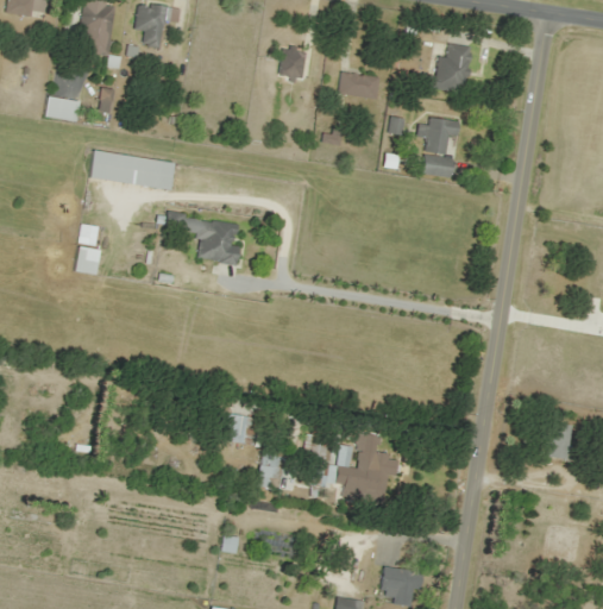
[(8,0),(6,12),(46,20),(50,0),(8,0)]
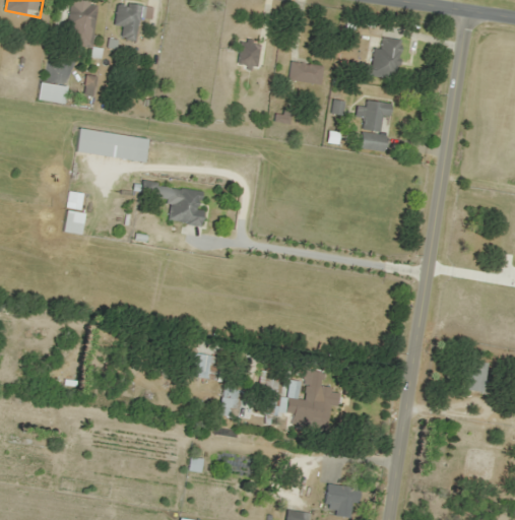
[(91,0),(72,0),(69,28),(84,30),(82,45),(93,47),(100,5),(91,4),(91,0)]
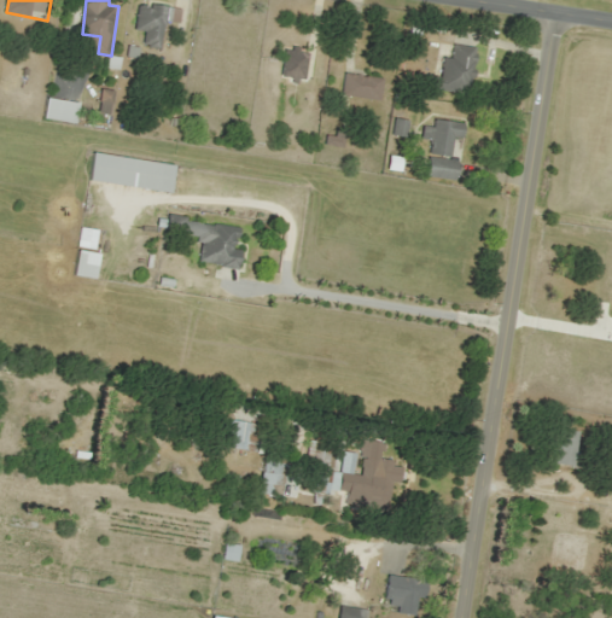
[(146,46),(162,50),(172,9),(144,3),(137,30),(149,33),(146,46)]
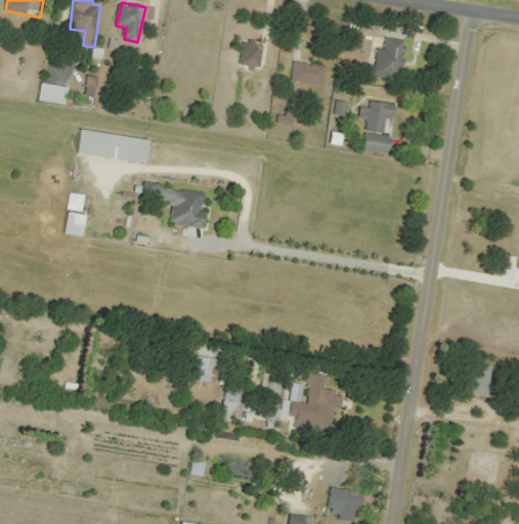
[(374,76),(401,80),(406,39),(388,37),(386,48),(377,47),(374,76)]
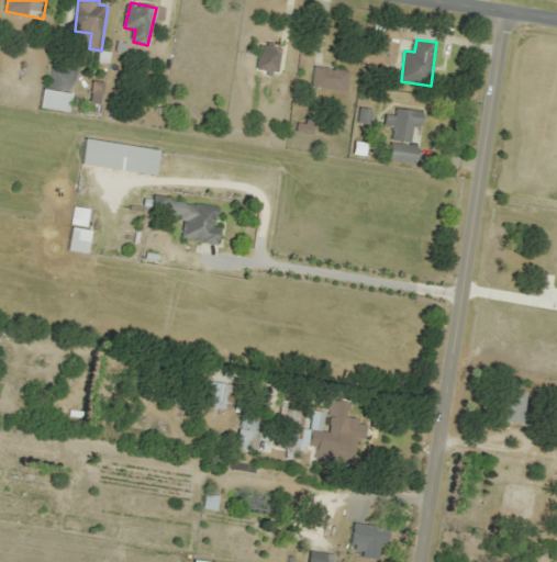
[(281,71),(282,47),(260,46),(260,71),(281,71)]
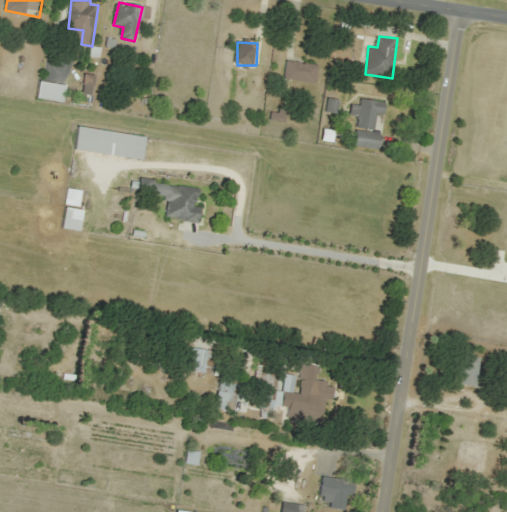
[(287,81),(318,82),(319,64),(287,63),(287,81)]
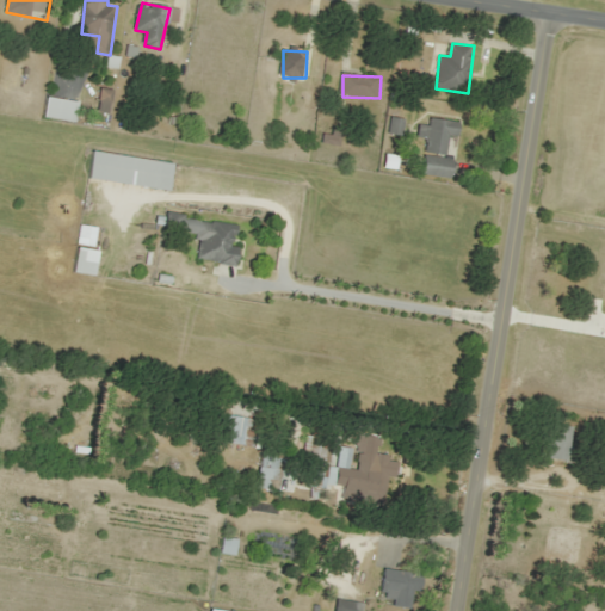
[(75,123),(79,102),(48,97),(44,117),(75,123)]
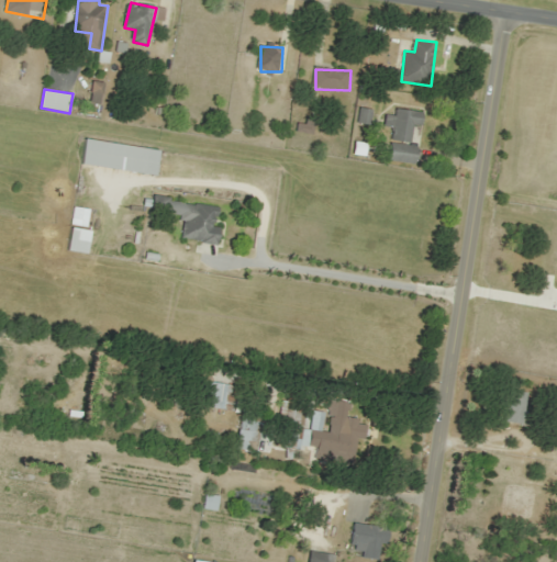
[(388,114),(388,142),(414,142),(414,124),(424,124),(424,110),(398,110),(398,114),(388,114)]
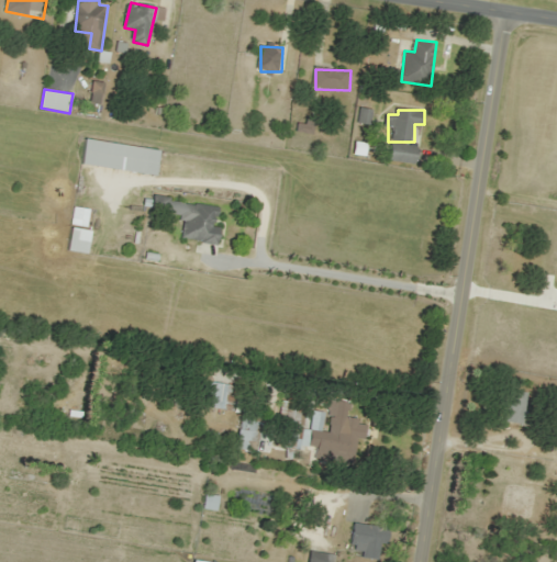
[(158,175),(160,149),(86,139),(82,165),(158,175)]
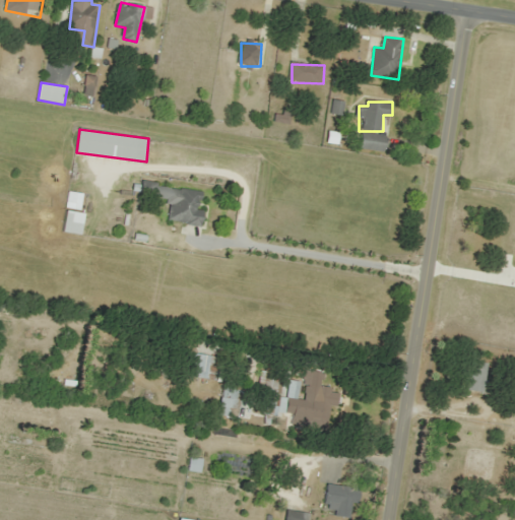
[(142,194),(156,197),(159,183),(145,180),(142,194)]
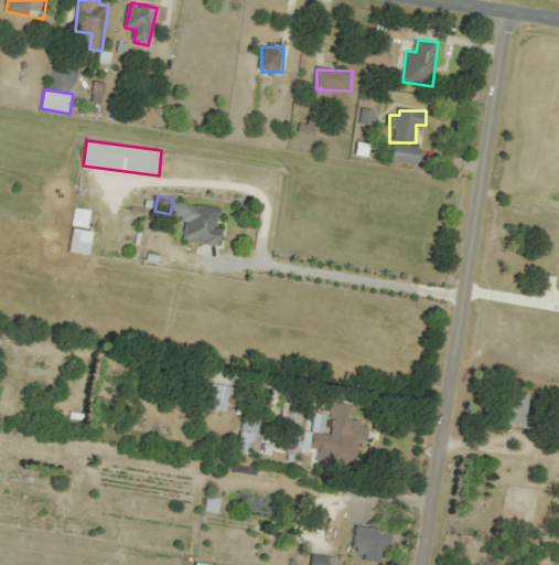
[(221,245),(223,227),(218,226),(221,208),(186,203),(181,240),(221,245)]
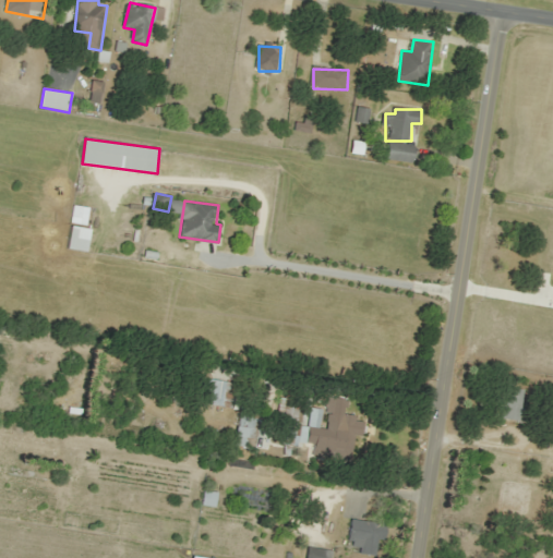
[(68,249),(87,253),(92,229),(72,226),(68,249)]
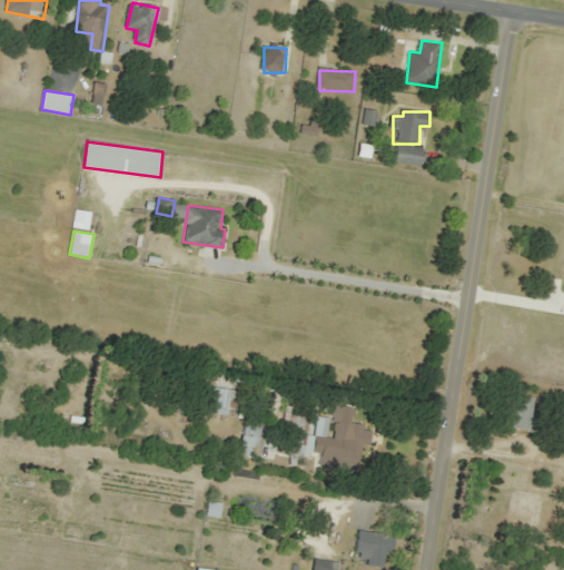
[(238,418),(243,392),(216,386),(210,412),(238,418)]
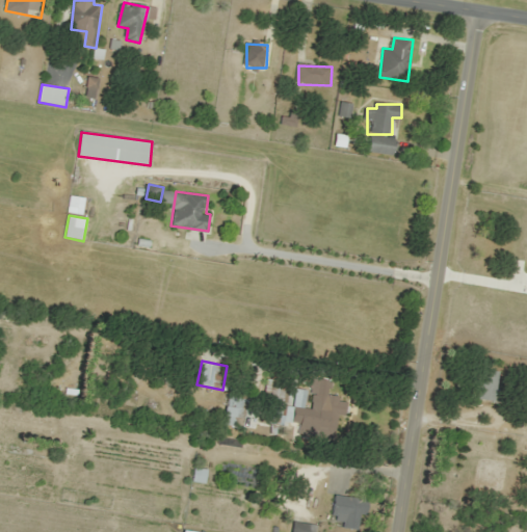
[(498,370),(480,370),(480,400),(498,400),(498,370)]
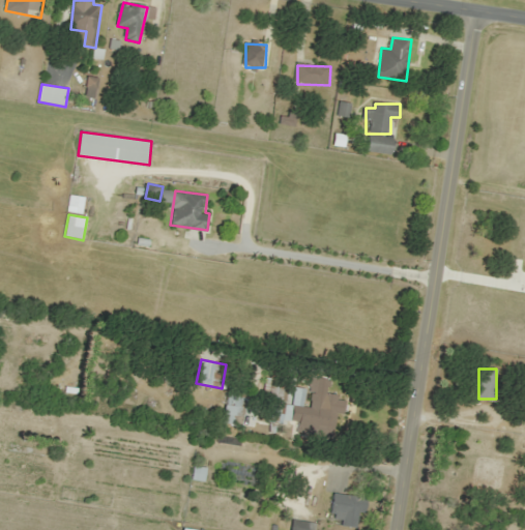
[(280,425),(337,425),(337,413),(348,413),(348,395),(327,394),(327,379),(315,379),(315,406),(307,406),(308,379),(295,379),(295,404),(280,404),(280,425)]
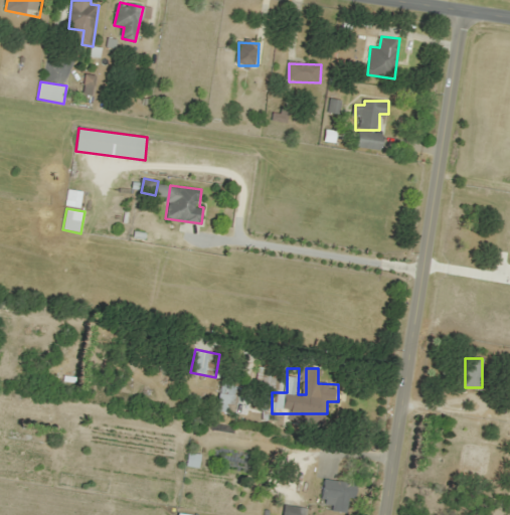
[(234,384),(223,384),(221,408),(232,409),(234,384)]
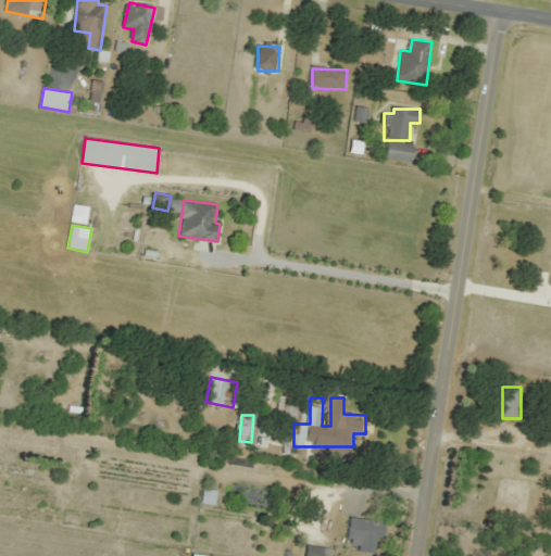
[(218,490),(205,489),(203,503),(216,504),(218,490)]
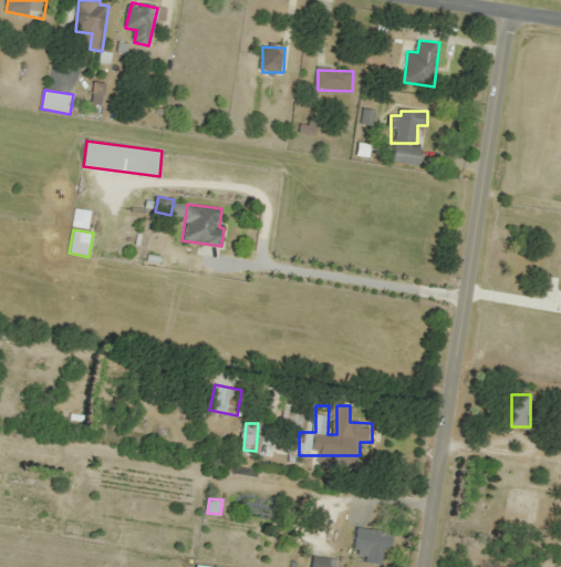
[(392,549),(394,532),(359,527),(354,559),(384,563),(386,548),(392,549)]
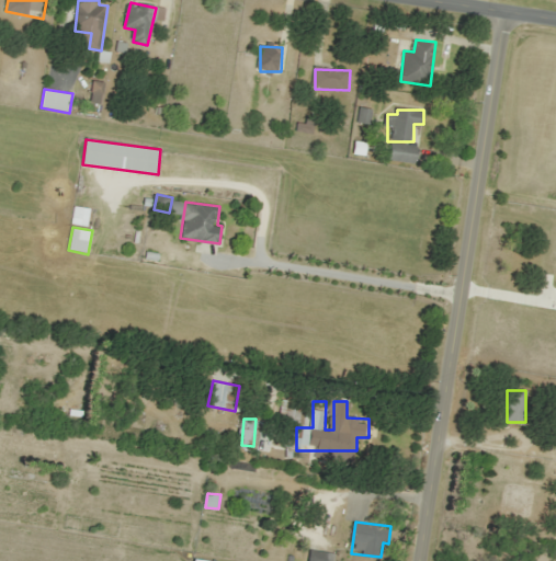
[(310,560),(338,560),(338,551),(310,551),(310,560)]
